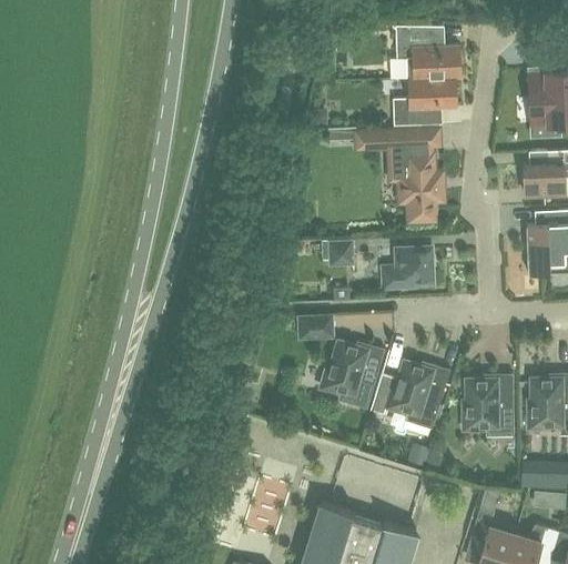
[(423,49),(423,28),(396,28),(397,60),(389,60),(391,80),(409,79),(411,80),(459,78),(458,48),(423,49)]
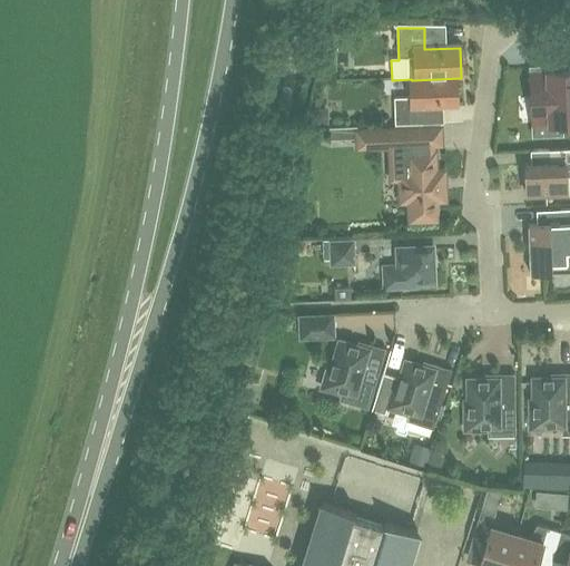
[(530,69),(531,81),(533,140),(563,139),(563,127),(569,126),(569,72),(561,74),(561,68),(530,69)]
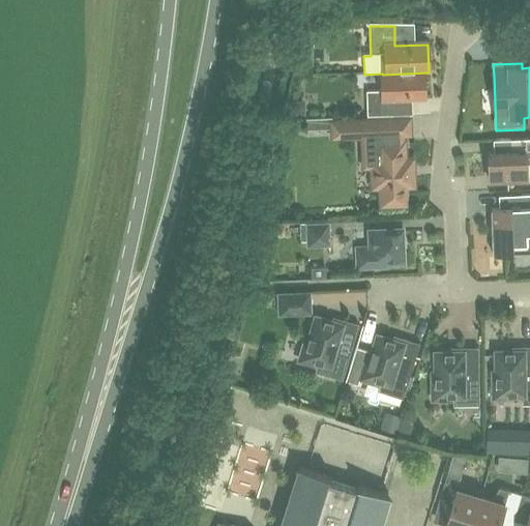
[(413,117),(412,101),(424,101),(423,74),(429,74),(429,72),(383,75),(383,93),(366,93),(367,119),(413,117)]
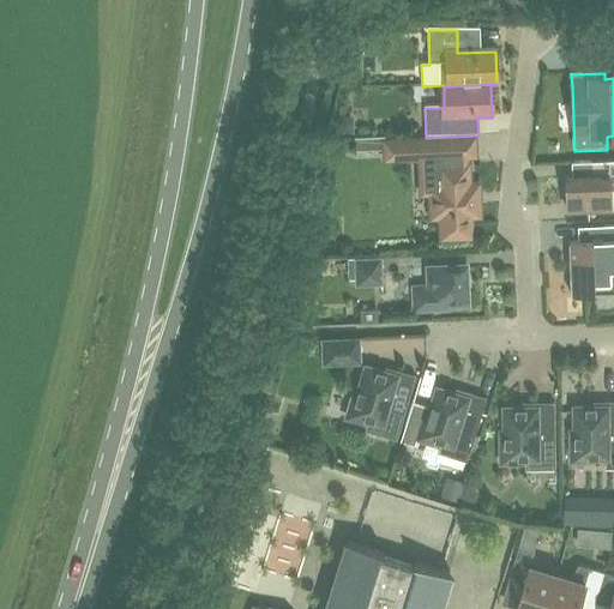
[(419,200),(431,199),(432,211),(441,221),(441,233),(450,241),(463,241),(471,231),(470,218),(480,210),(479,197),(469,188),(469,175),(459,167),(447,167),(447,161),(449,161),(449,148),(443,142),(381,144),(383,167),(417,166),(419,200)]
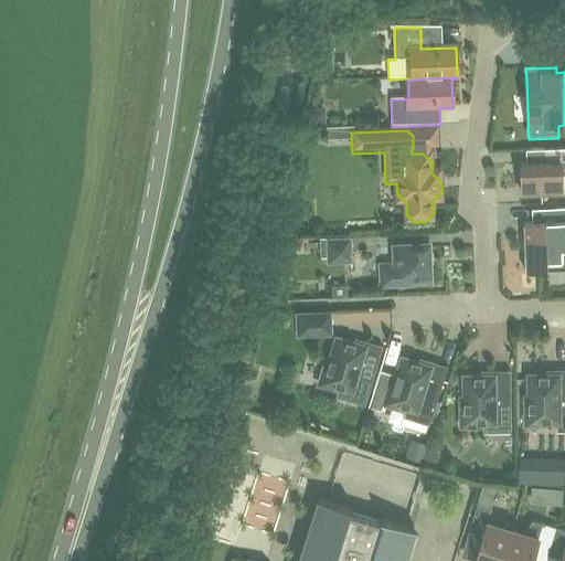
[(544,166),(521,167),(522,198),(563,196),(562,179),(564,179),(564,151),(544,152),(544,166)]
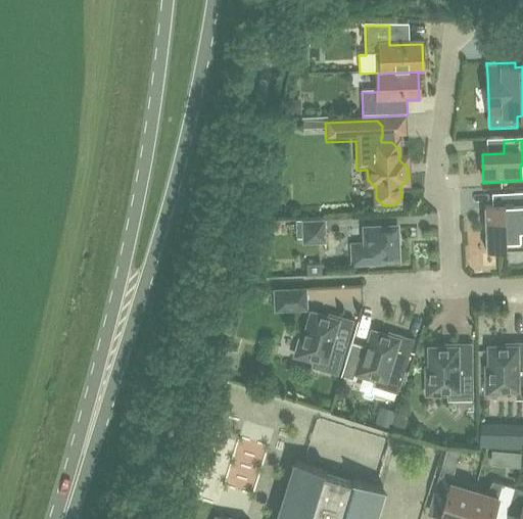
[(486,254),(522,252),(522,194),(514,195),(515,207),(484,208),(486,254)]
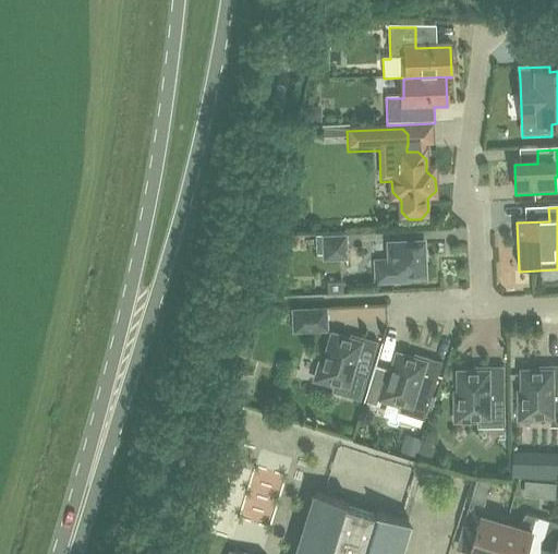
[(323,263),(348,262),(347,237),(322,238),(323,263)]
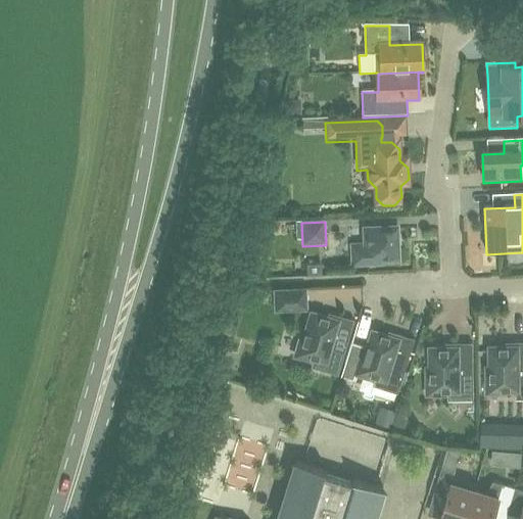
[(383,263),(397,262),(396,230),(365,231),(366,246),(350,247),(351,269),(383,267),(383,263)]
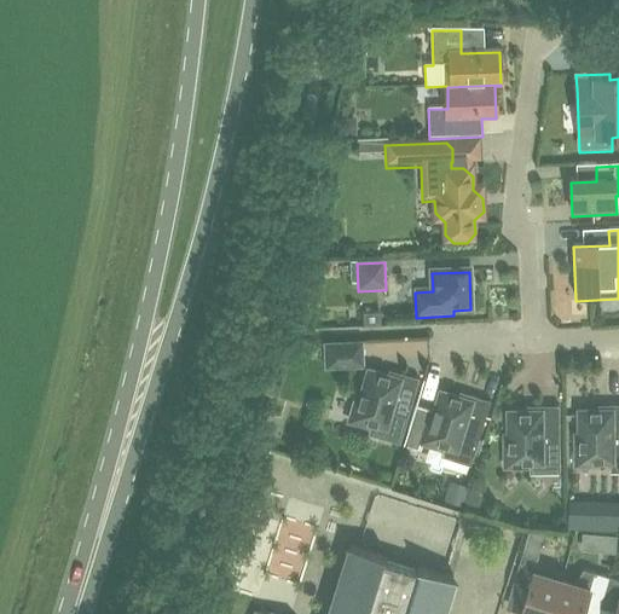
[(336,346),(324,347),(325,372),(337,371),(336,346)]
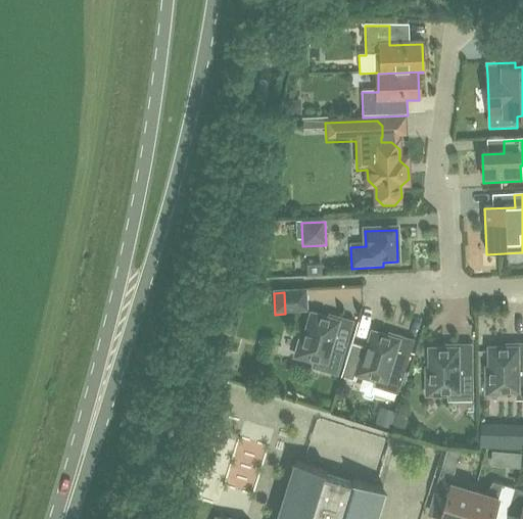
[(311,370),(337,378),(353,323),(337,318),(336,322),(311,315),(305,333),(302,332),(294,359),(313,364),(311,370)]
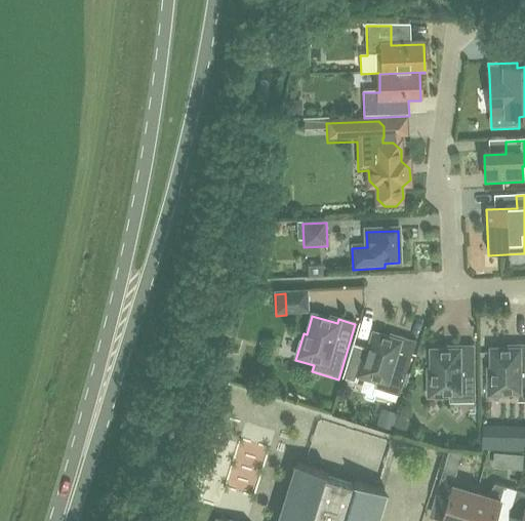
[(377,379),(402,387),(415,344),(399,338),(398,342),(373,334),(367,353),(364,352),(356,378),(376,385),(377,379)]
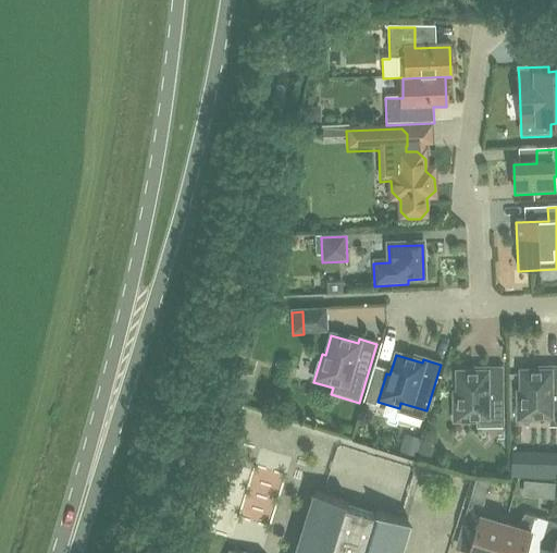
[(549,429),(556,428),(556,367),(548,368),(548,372),(520,372),(520,393),(517,393),(517,422),(537,422),(537,419),(549,419),(549,429)]
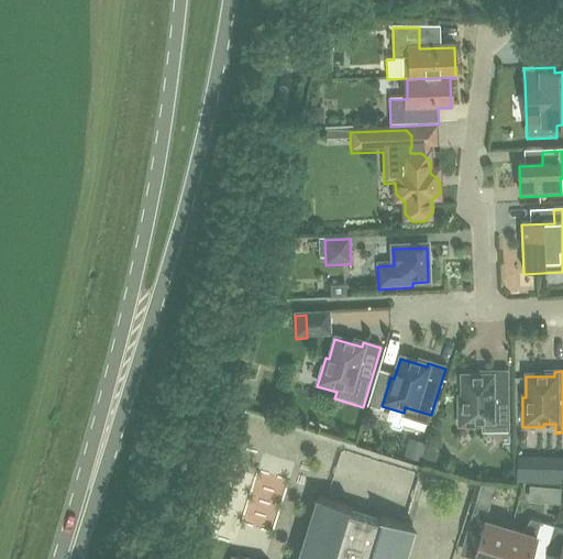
[(479,425),(508,425),(508,373),(489,373),(489,377),(461,377),(462,398),(459,398),(459,428),(479,428),(479,425)]
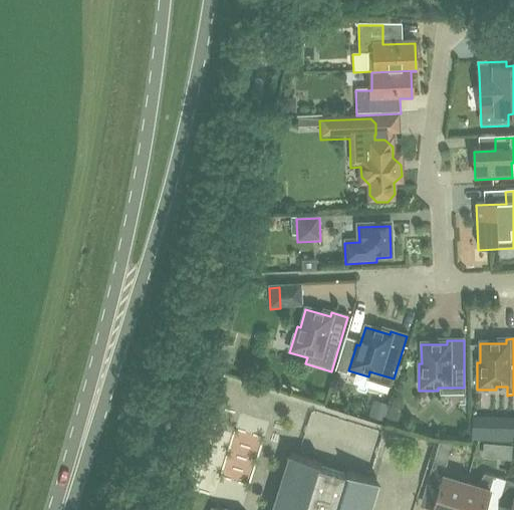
[(390,407),(373,403),(368,419),(384,423),(390,407)]
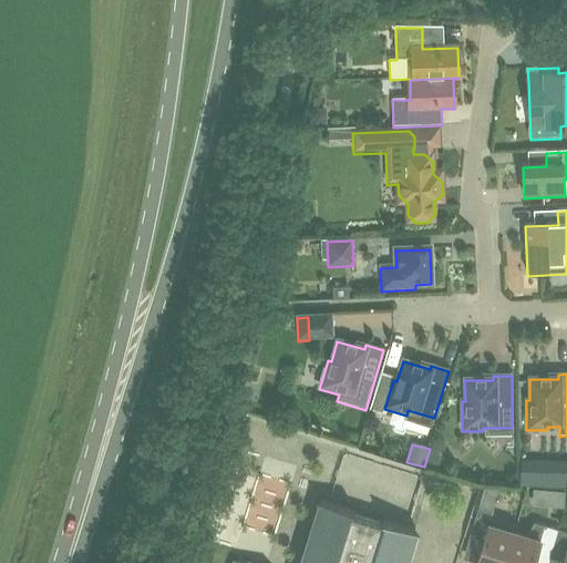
[(547,470),(521,469),(521,487),(547,488),(547,470)]
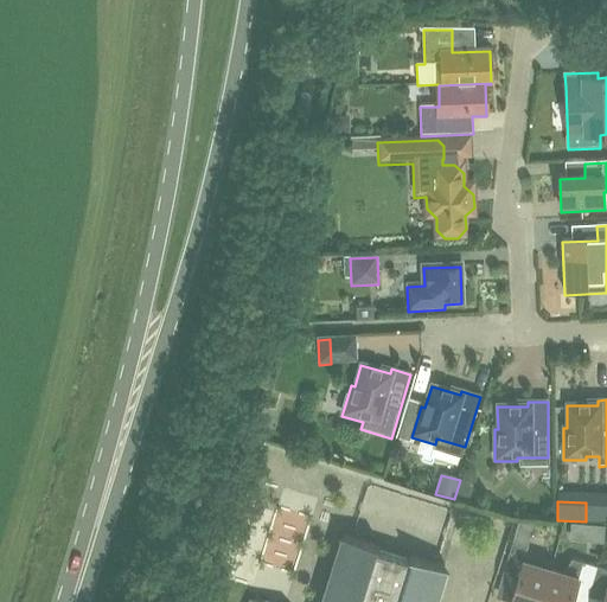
[(378,550),(344,538),(323,601),(253,601),(434,601),(445,570),(409,559),(408,563),(377,554),(378,550)]
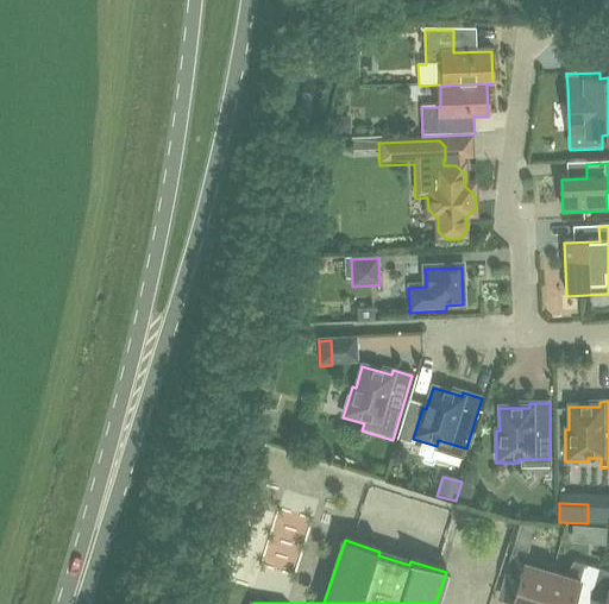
[(541,603),(556,566),(528,558),(531,548),(516,543),(507,573),(520,578),(512,603),(541,603)]
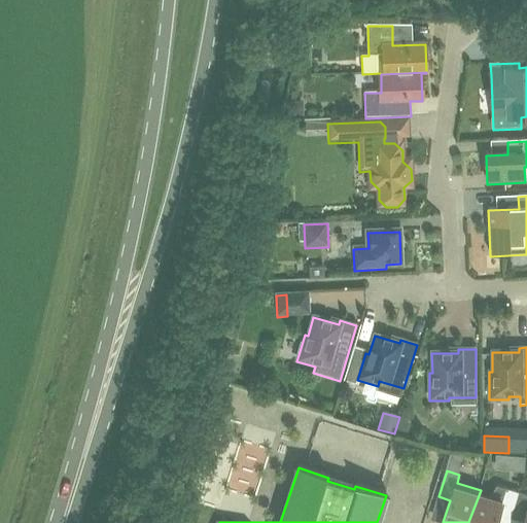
[(495,522),(497,517),(511,520),(518,495),(497,489),(491,499),(480,495),(481,490),(468,522),(495,522)]
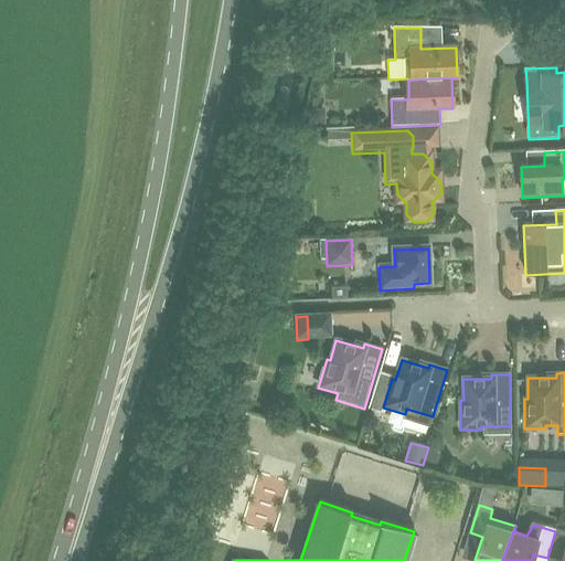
[(564,560),(564,533),(555,531),(547,558),(554,560),(564,560)]
